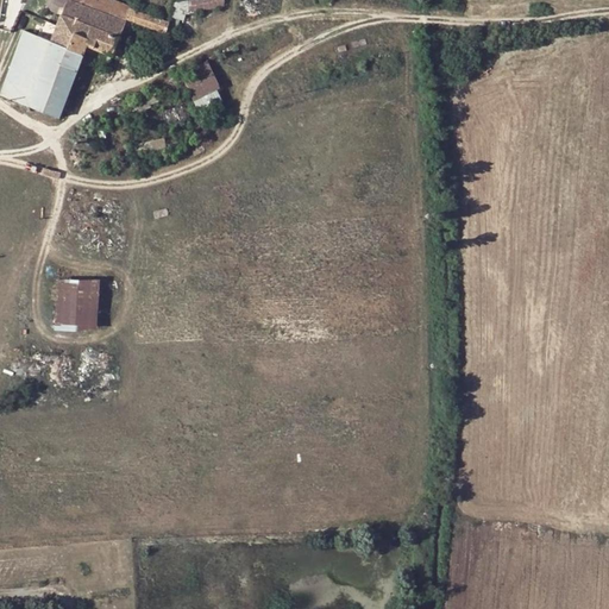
[(127,20),(73,0),(68,0),(52,42),(24,32),(0,94),(62,117),(88,45),(95,48),(98,38),(118,45),(127,20)]
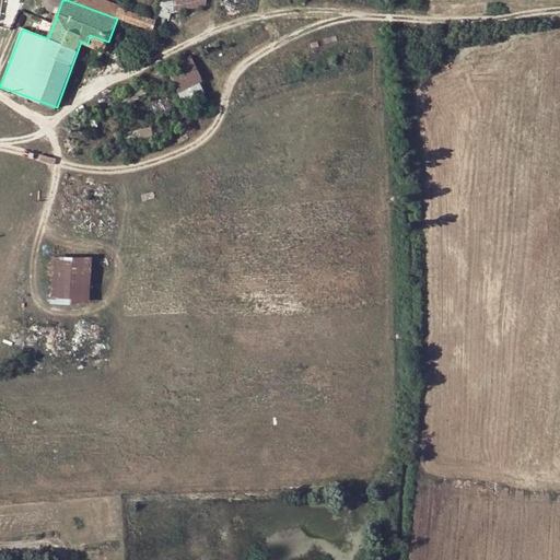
[(103,0),(67,0),(117,19),(120,7),(103,0)]
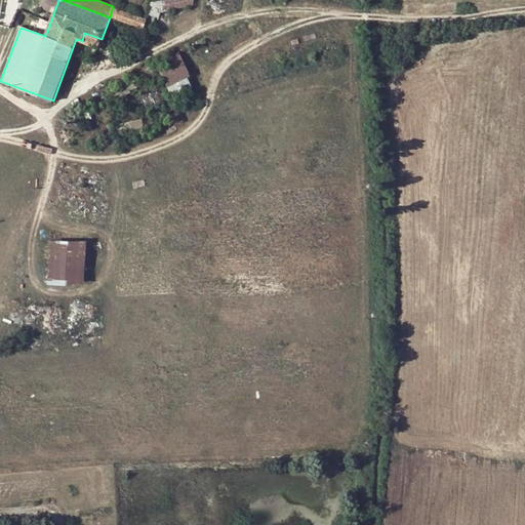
[(193,0),(164,0),(156,2),(159,14),(195,5),(193,0)]
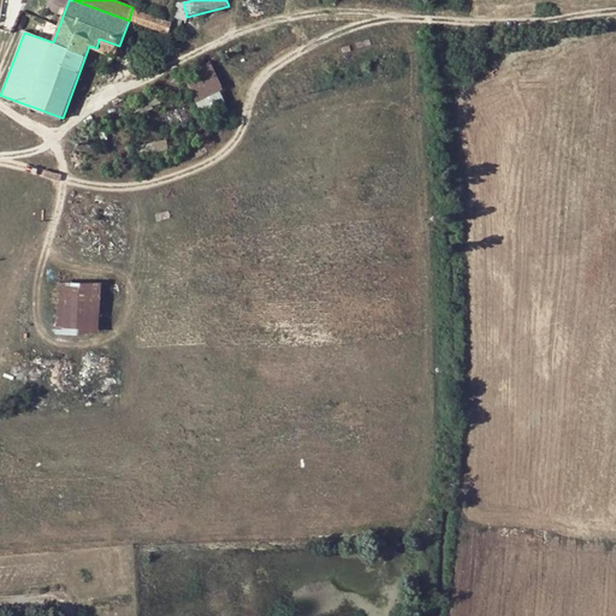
[(183,3),(177,4),(173,16),(184,19),(185,17),(187,17),(183,3)]
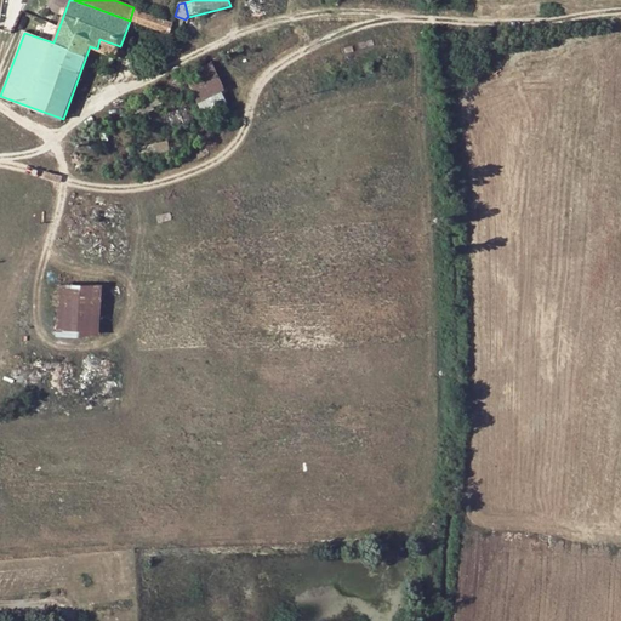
[(172,22),(134,7),(130,21),(178,38),(186,20),(175,16),(172,22)]
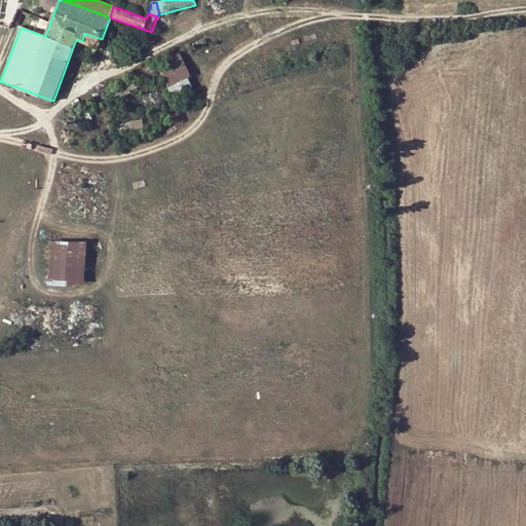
[(99,47),(102,39),(84,33),(82,41),(99,47)]
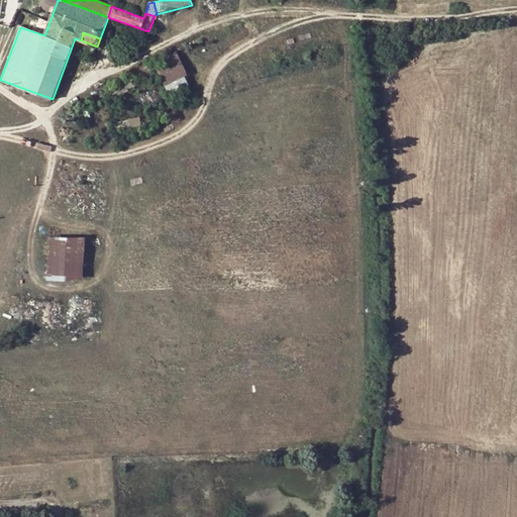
[(177,54),(153,65),(165,88),(170,98),(190,89),(185,79),(188,77),(177,54)]
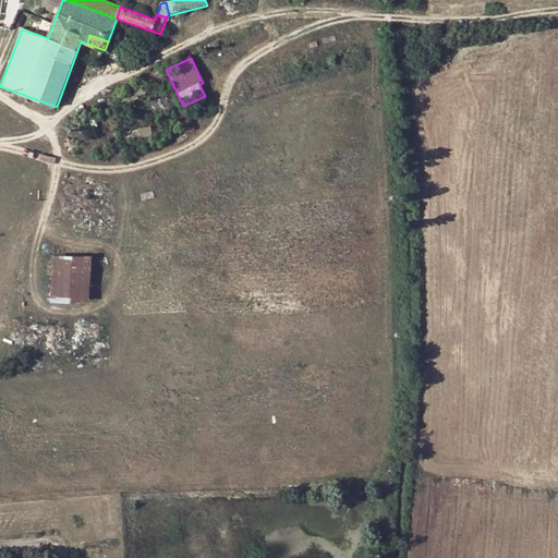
[(91,256),(51,255),(49,302),(88,303),(91,256)]
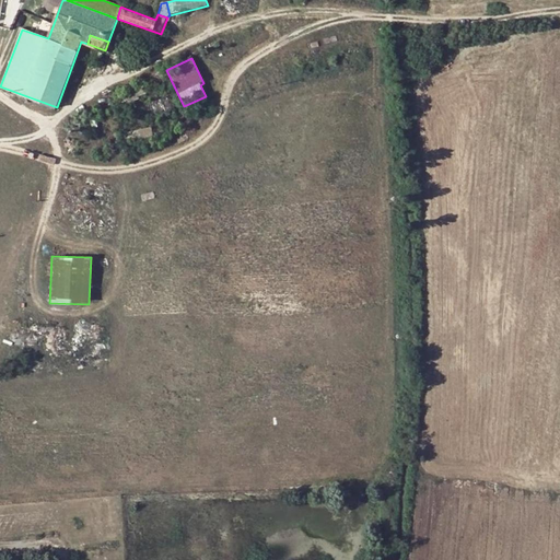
All buildings are outlined.
